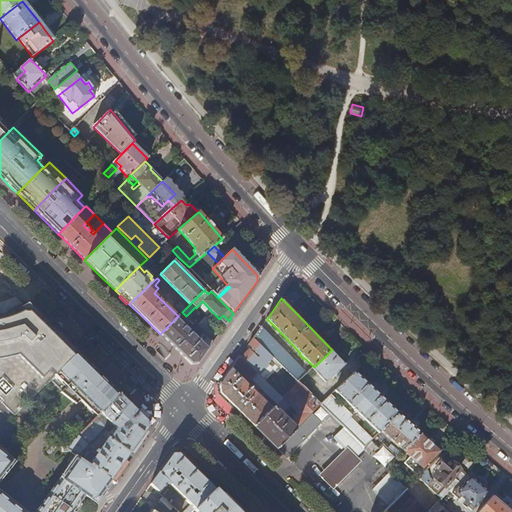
[(181,313),(182,312),(186,308),(180,302),(176,307),(181,313)]
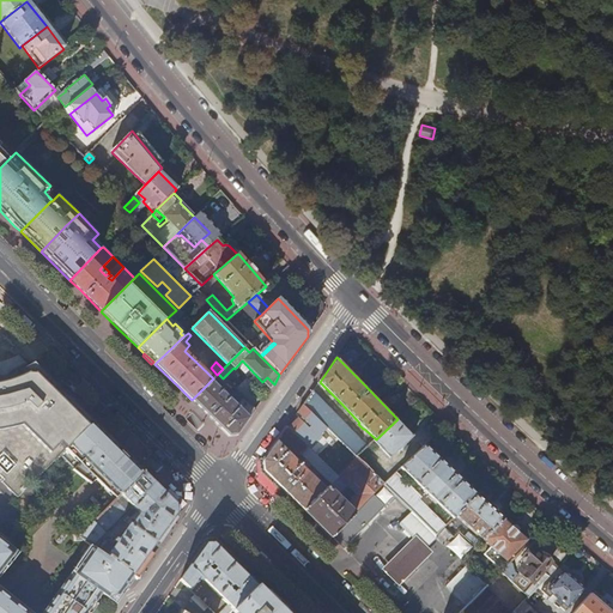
[(0,474),(4,479),(1,481),(18,498),(61,454),(92,423),(67,398),(32,364),(23,370),(7,376),(0,377),(0,474)]
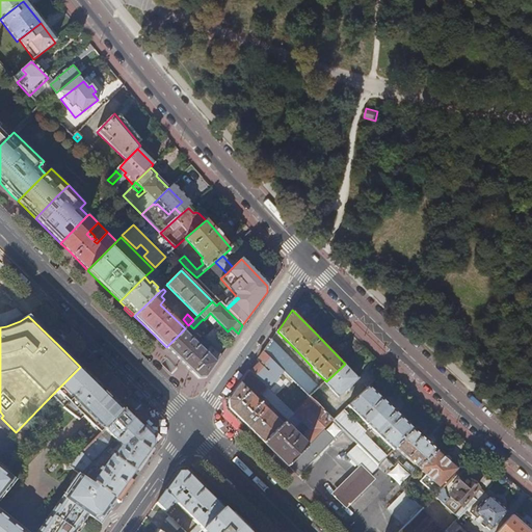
[(182,363),(198,378),(206,378),(221,355),(212,346),(206,352),(183,330),(166,347),(182,363)]
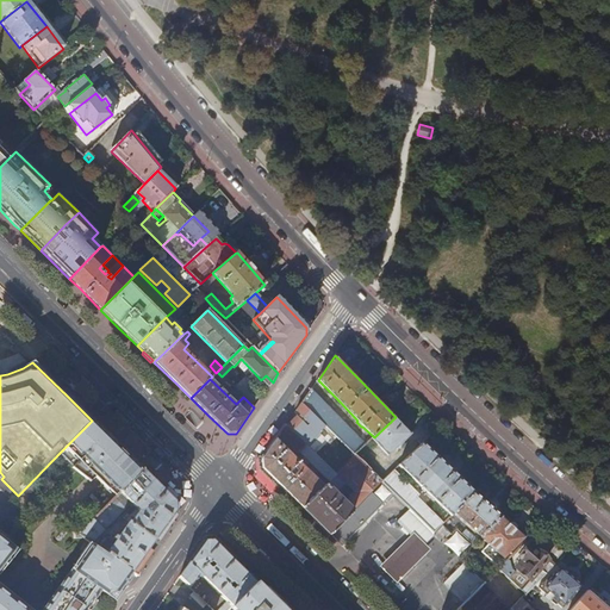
[(319,421),(354,455),(365,446),(337,418),(311,390),(303,403),(319,421)]
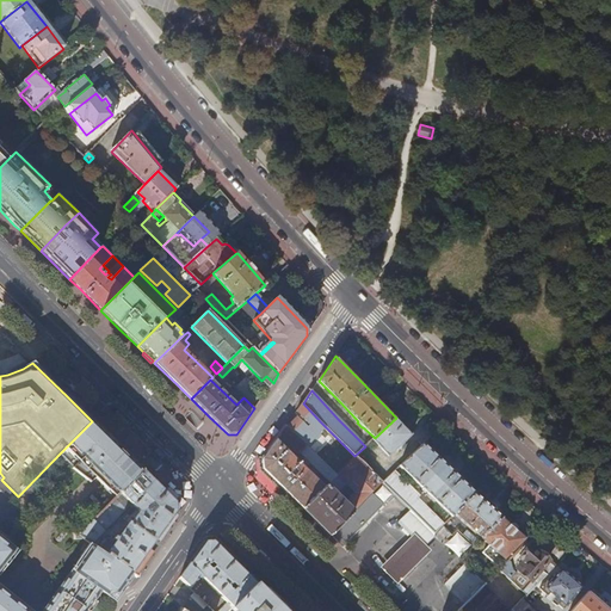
[(303,403),(296,413),(313,429),(320,421),(303,403)]
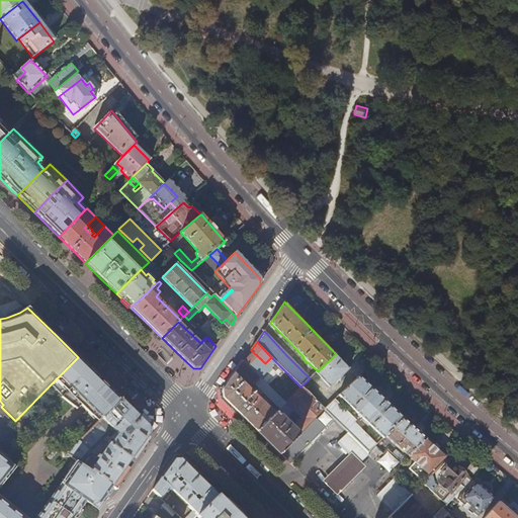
[(267,378),(253,363),(255,360),(248,354),(223,391),(223,399),(268,442),(280,454),(283,451),(303,432),(316,418),(325,409),(319,404),(301,386),(276,414),(250,389),(255,383),(257,386),(256,389),(258,391),(260,389),(270,400),(276,394),(264,381),(267,378)]
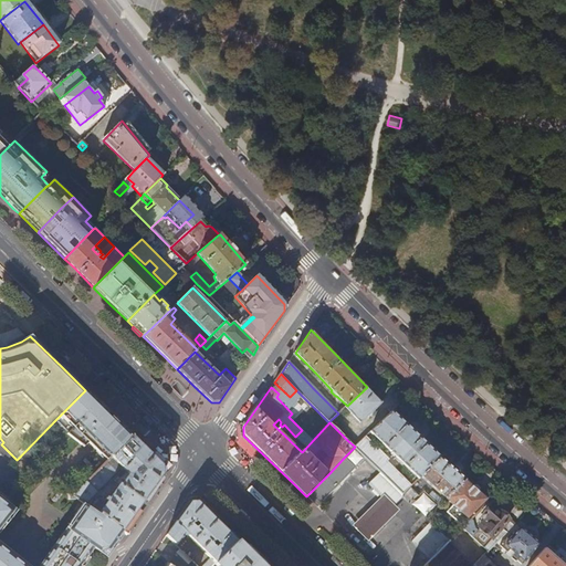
[(381,402),(367,387),(347,406),(345,407),(360,423),(381,402)]
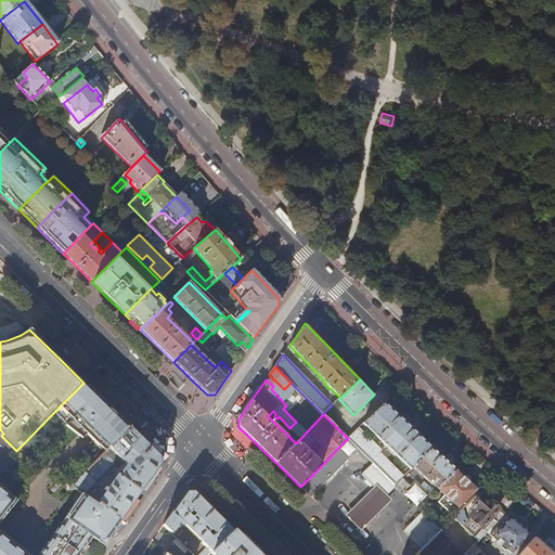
[(55,411),(76,431),(94,412),(104,403),(91,390),(84,383),(55,411)]
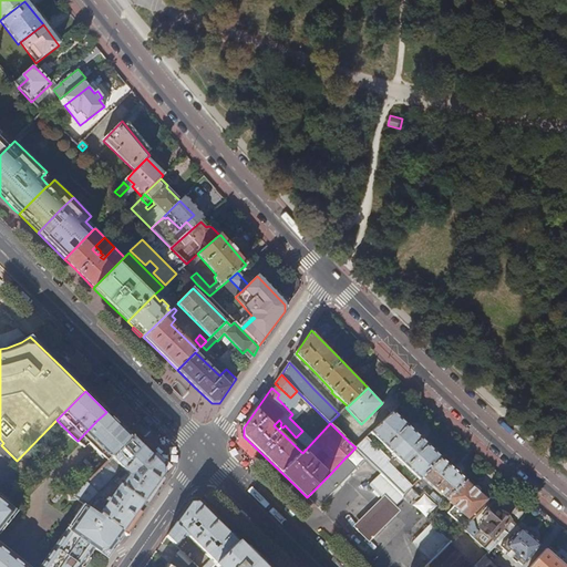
[(86,441),(107,462),(132,436),(127,432),(124,430),(106,412),(96,421),(78,441),(79,442),(82,443),(84,442),(86,441)]
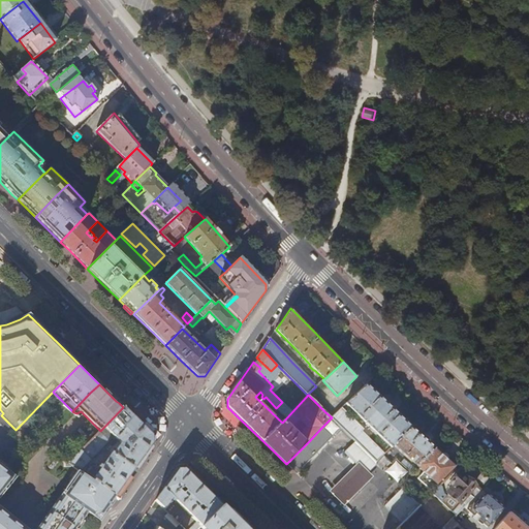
[(394,445),(412,427),(406,422),(367,384),(346,404),(392,447),(394,445)]
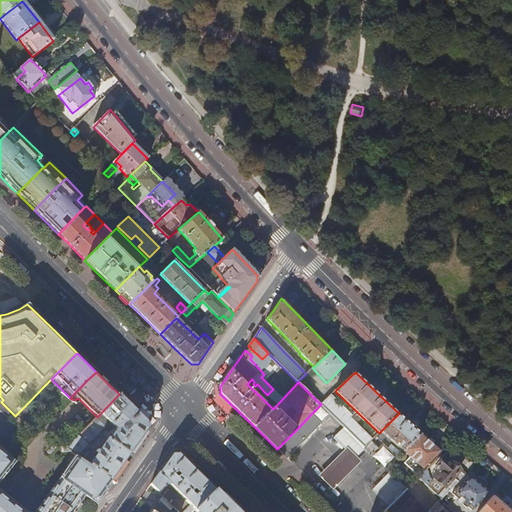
[(315,399),(321,404),(326,399),(329,397),(331,395),(325,390),(315,399)]
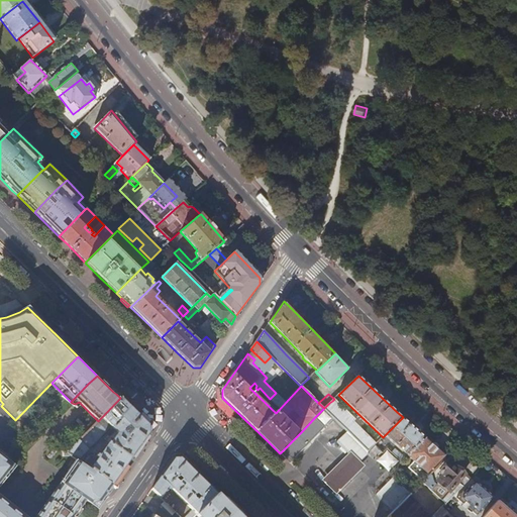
[(68,453),(77,459),(78,460),(109,428),(111,430),(112,428),(117,433),(110,443),(109,442),(102,452),(100,451),(96,457),(98,458),(98,459),(92,455),(90,458),(87,456),(83,462),(86,464),(85,466),(112,485),(131,456),(148,432),(147,425),(138,416),(134,412),(120,398),(98,421),(67,452),(68,453)]
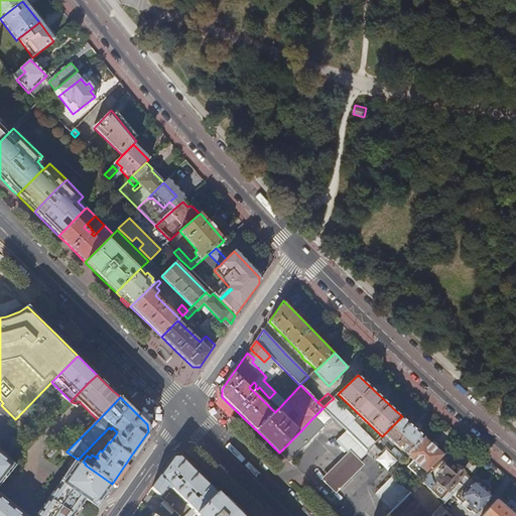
[(332,400),(329,402),(350,420),(352,418),(332,400)]
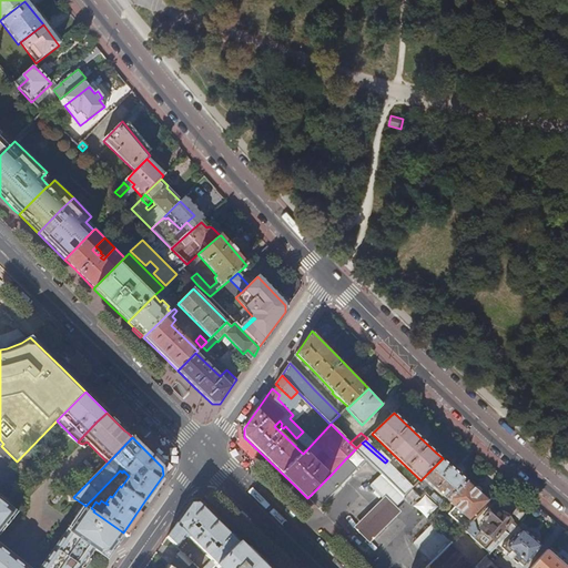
[(366,458),(381,473),(389,482),(404,496),(412,489),(413,488),(385,463),(362,443),(356,448),(366,458)]
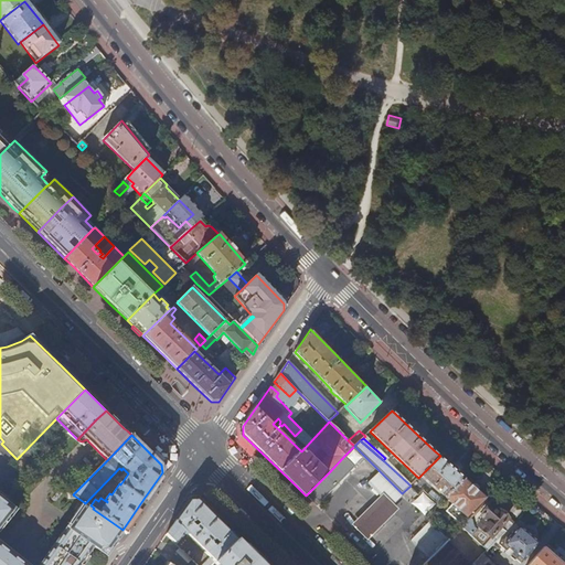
[(354,467),(364,456),(354,446),(344,456),(345,458),(354,467)]
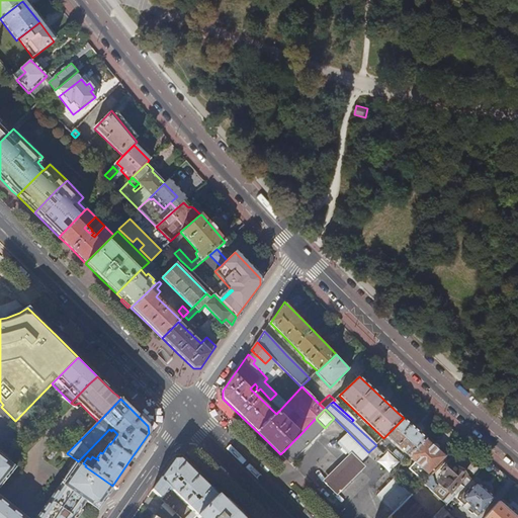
[(139,417),(148,426),(152,422),(143,413),(139,417)]
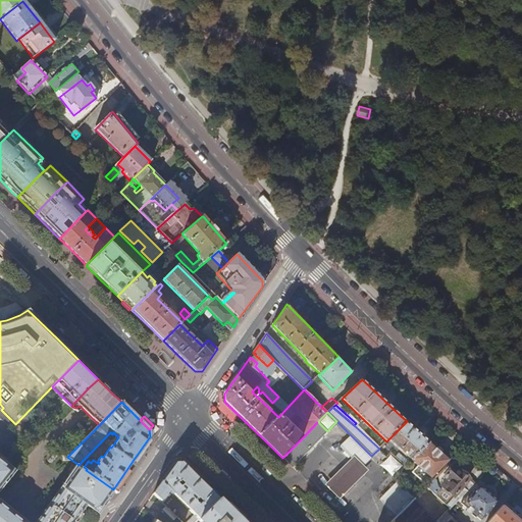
[(410,461),(429,441),(407,421),(388,439),(409,458),(406,461),(399,454),(396,457),(406,465),(410,461)]
